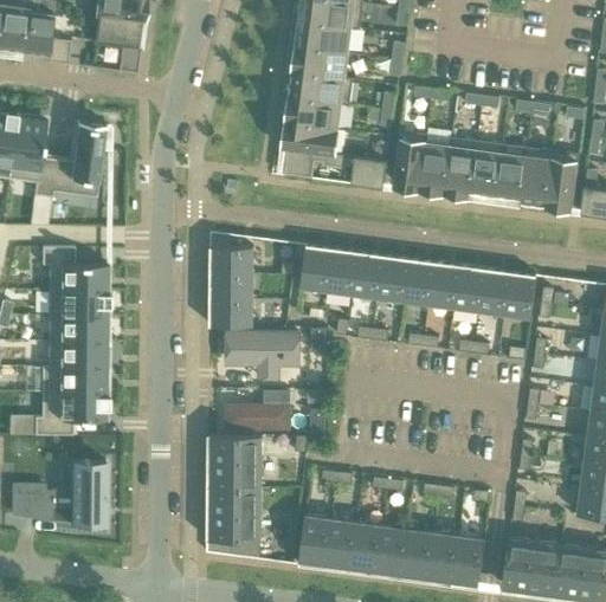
[(2,0),(0,18),(0,50),(21,53),(26,12),(27,13),(30,2),(12,0),(2,0)]
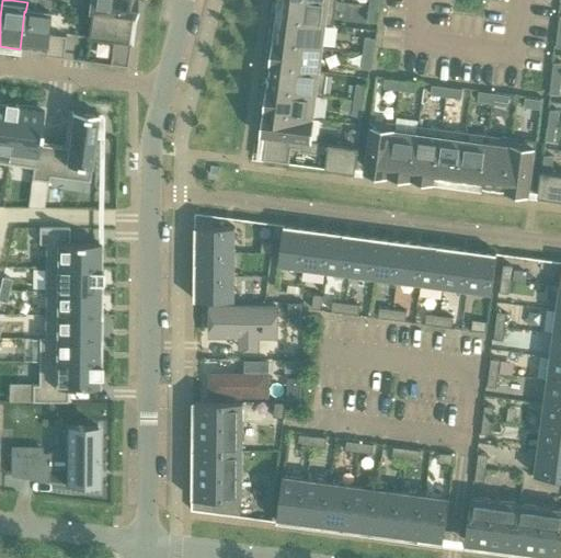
[(26,0),(27,2),(25,12),(35,13),(36,0),(26,0)]
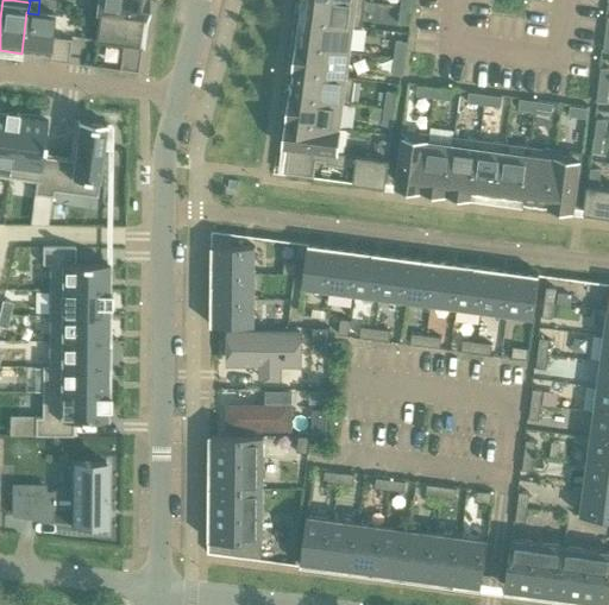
[(96,18),(143,23),(144,10),(145,1),(145,0),(88,0),(87,17),(95,18),(96,18)]
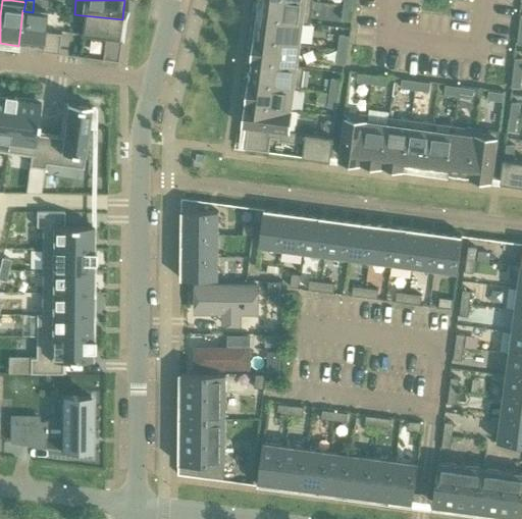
[(274,0),(264,0),(262,20),(302,26),(302,27),(309,28),(312,5),(274,0)]
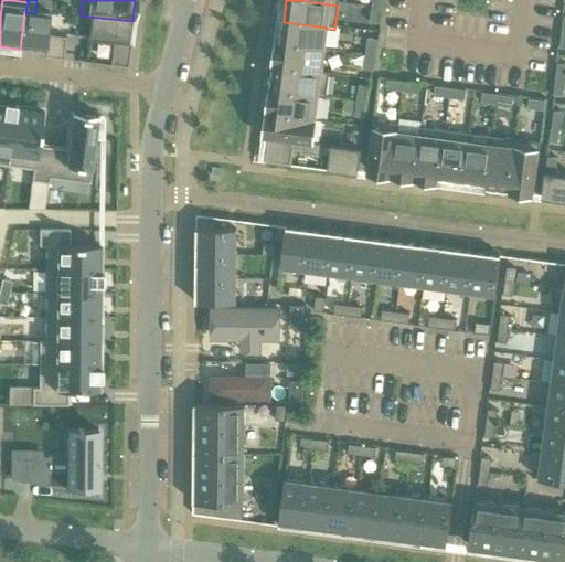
[(372,0),(371,10),(381,11),(382,0),(372,0)]
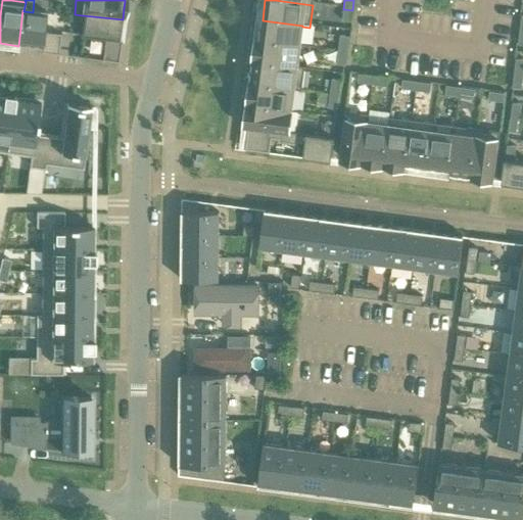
[(352,10),(343,9),(341,24),(350,25),(352,10)]
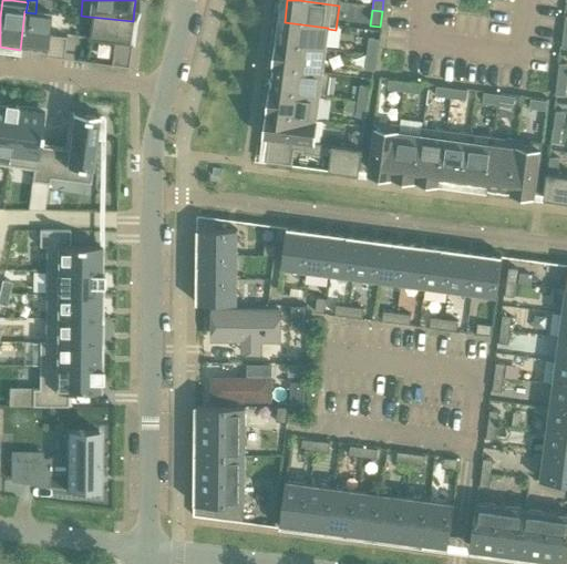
[(24,11),(20,50),(43,53),(42,60),(63,63),(66,40),(47,38),(50,14),(35,13),(26,12),(24,11)]
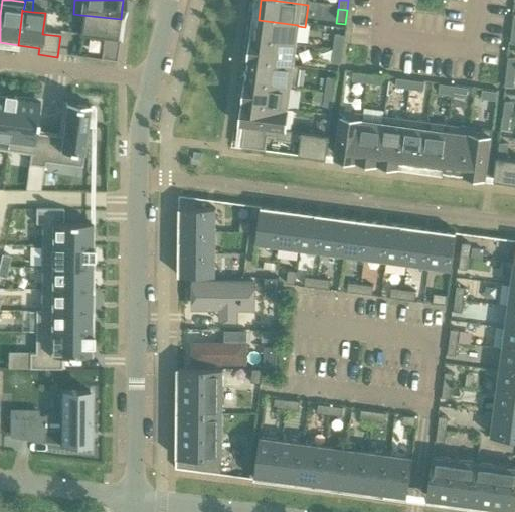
[(81,15),(78,37),(81,37),(103,40),(100,61),(100,62),(117,64),(120,41),(118,41),(121,19),(81,15)]
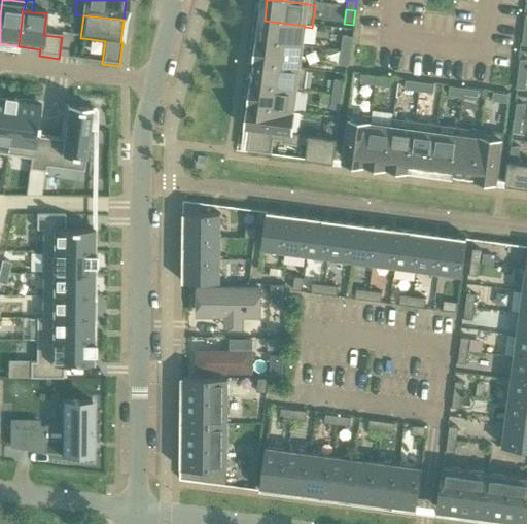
[(265,21),(261,42),(303,48),(305,27),(305,26),(265,21)]
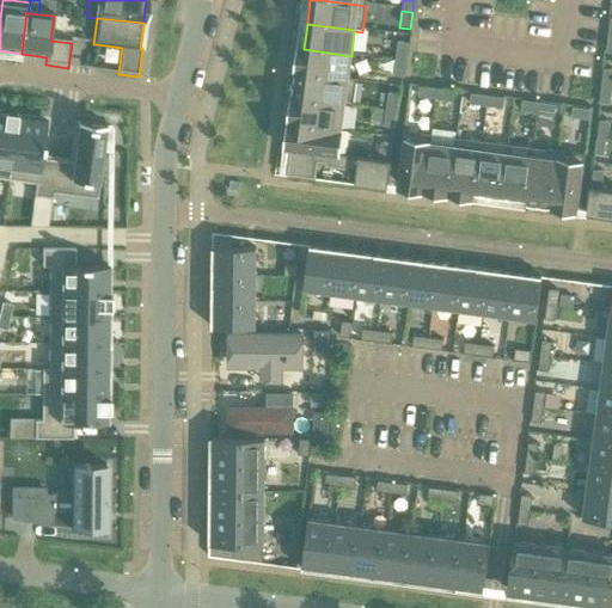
[(398,44),(396,62),(405,63),(408,47),(398,44)]
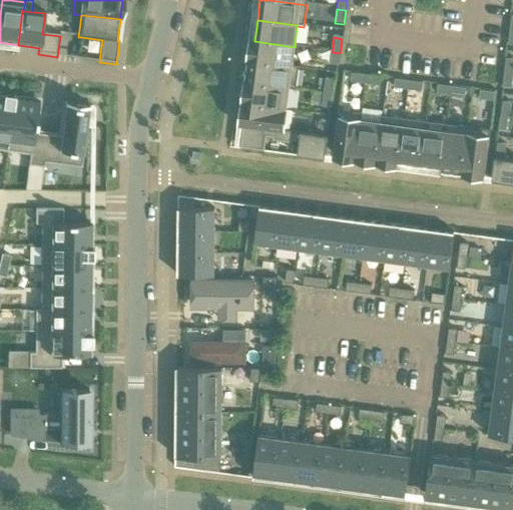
[(247,62),(251,63),(292,68),(292,67),(295,47),(254,41),(251,62),(247,62)]
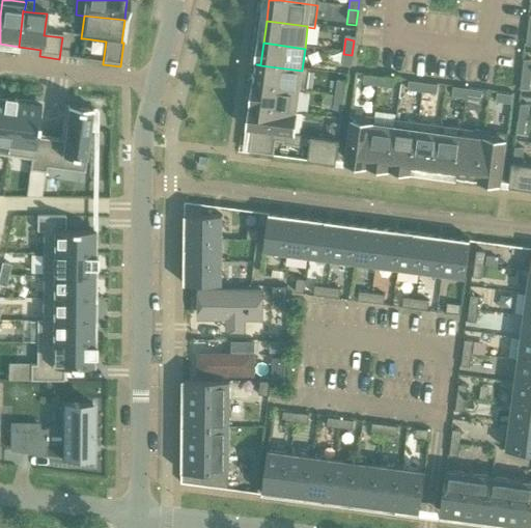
[(352,55),(343,54),(341,68),(351,70),(352,55)]
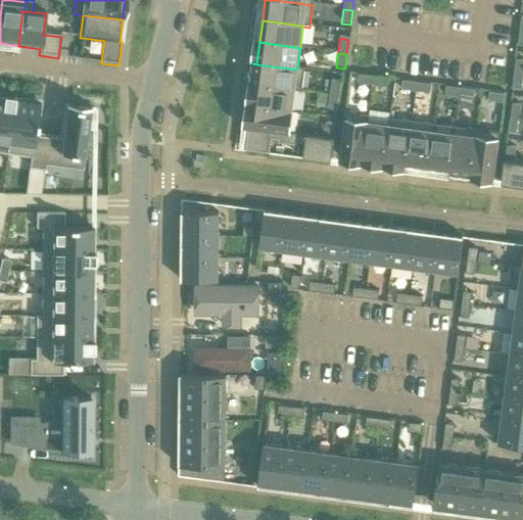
[(522,62),(516,61),(514,76),(522,77),(522,74),(522,62)]
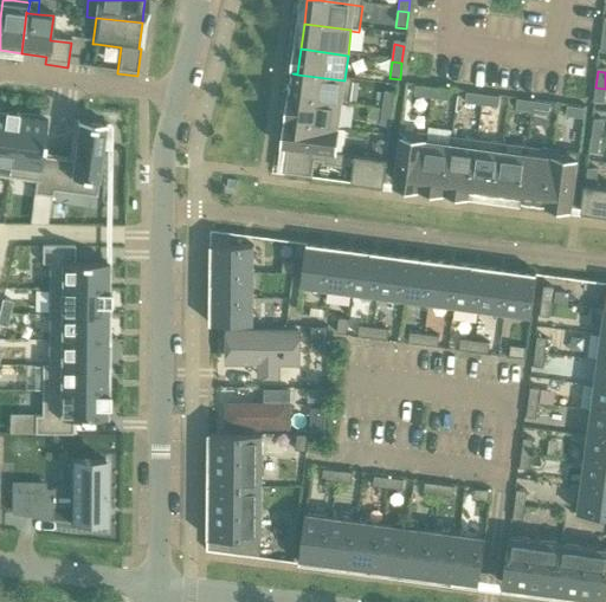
[(292,73),(289,99),(294,99),(341,105),(341,107),(349,108),(353,81),(345,79),(345,81),(297,75),(292,73)]
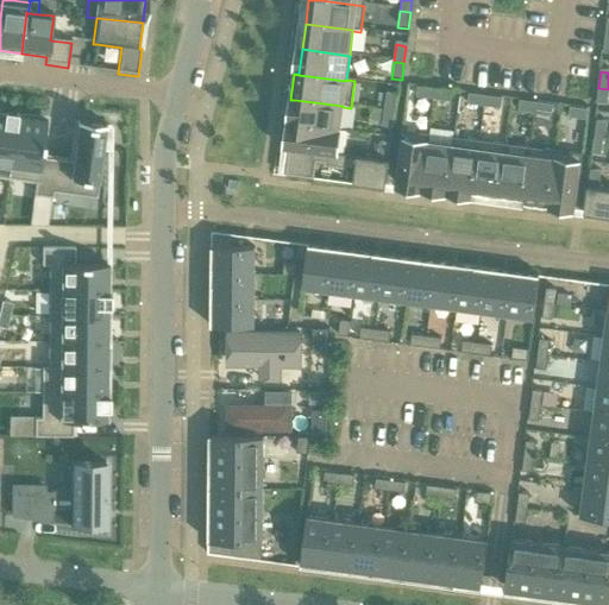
[(608,89),(598,88),(596,105),(607,107),(608,89)]
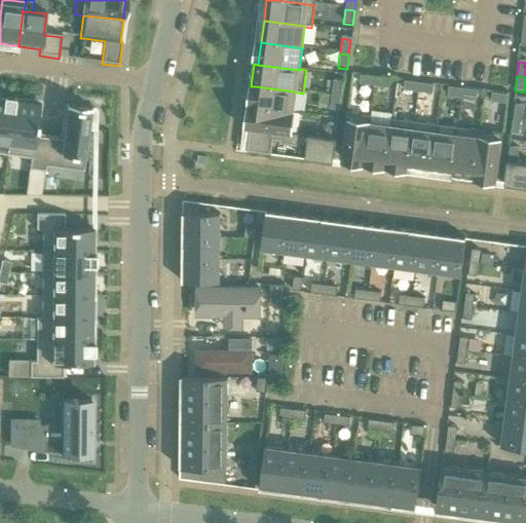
[(360,86),(374,88),(375,79),(361,77),(360,86)]
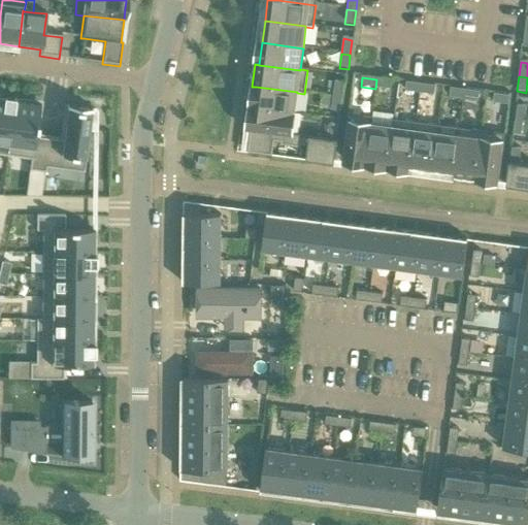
[(376,79),(375,89),(390,91),(391,81),(376,79)]
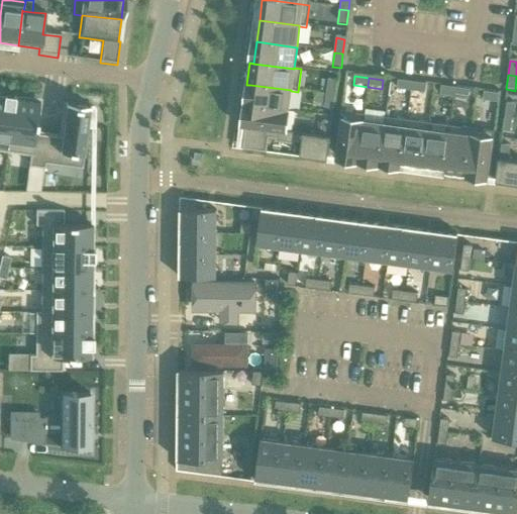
[(327,81),(326,95),(334,96),(336,82),(327,81)]
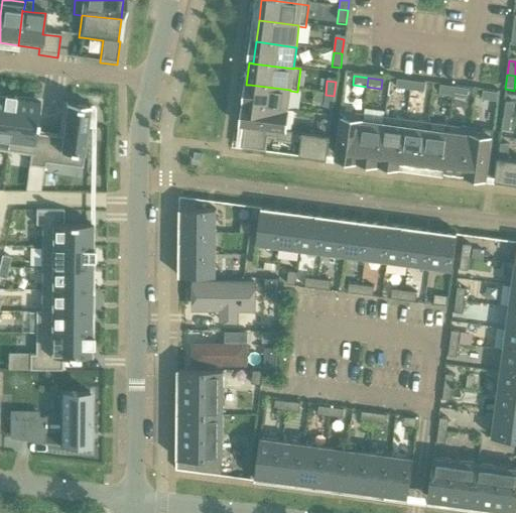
[(395,90),(409,92),(411,84),(397,82),(395,90)]
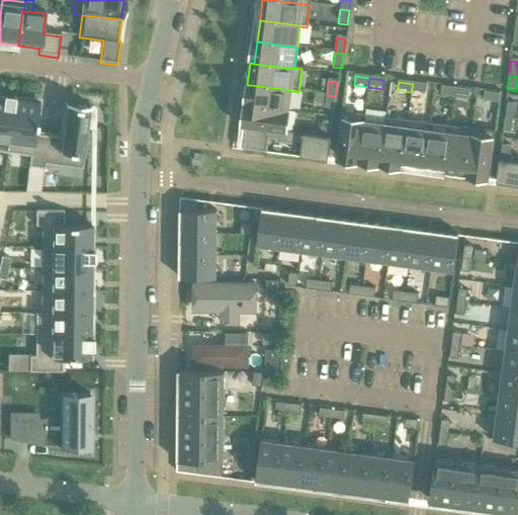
[(413,84),(411,92),(426,94),(427,86),(413,84)]
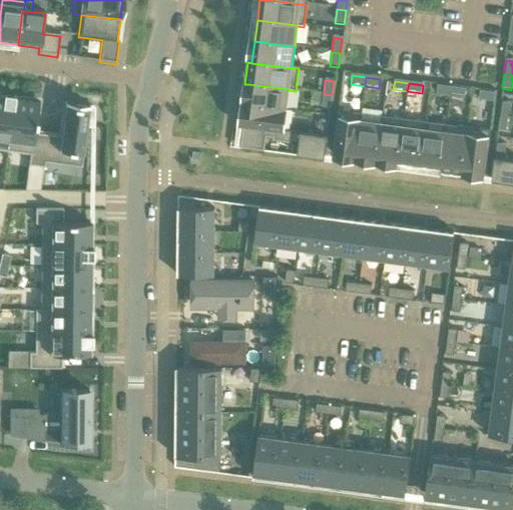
[(248,85),(245,106),(286,111),(289,90),(289,89),(248,84),(244,84),(248,85)]
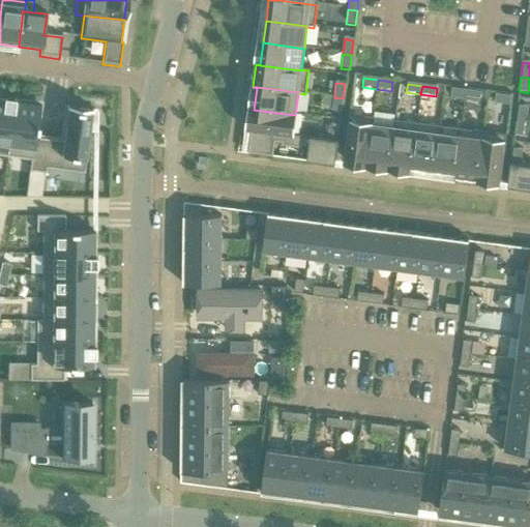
[(450,98),(465,100),(466,91),(451,89),(450,98)]
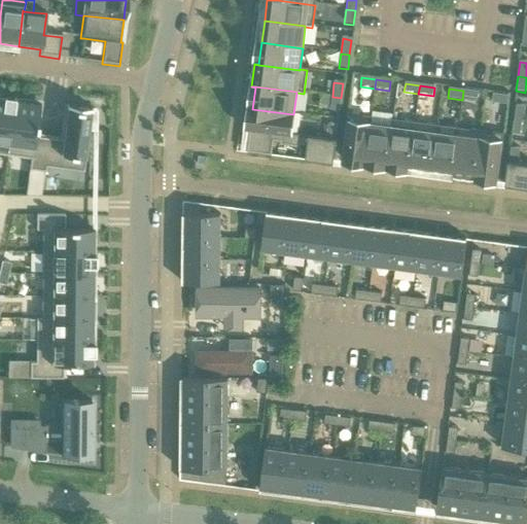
[(463,91),(462,100),(461,112),(476,113),(477,102),(479,93),(463,91)]
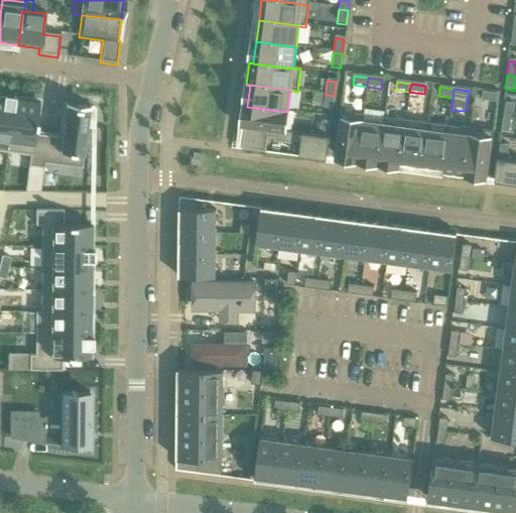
[(483,93),(482,102),(496,104),(497,95),(483,93)]
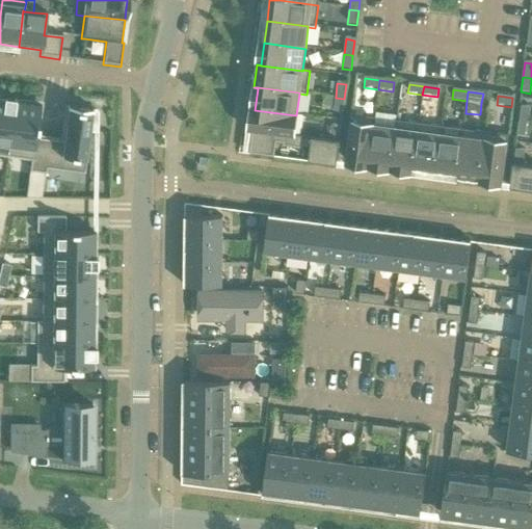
[(344,99),(336,98),(334,112),(342,113),(344,99)]
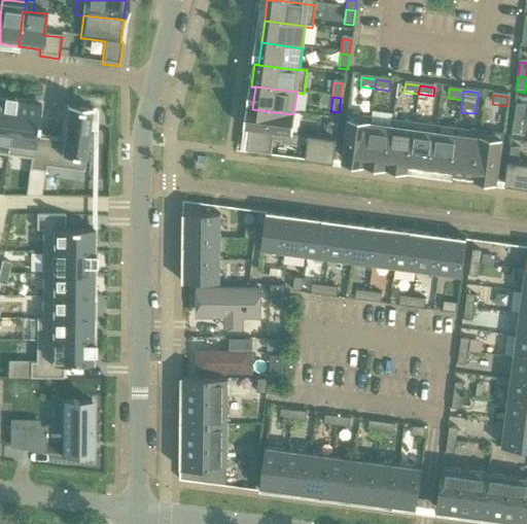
[(0,146),(9,148),(15,103),(0,100),(0,146)]
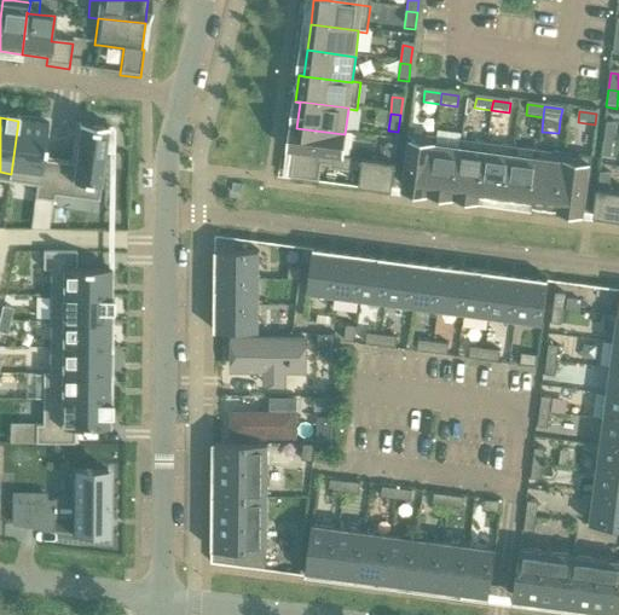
[(18,121),(11,174),(38,178),(35,196),(52,198),(57,166),(41,163),(46,125),(18,121)]
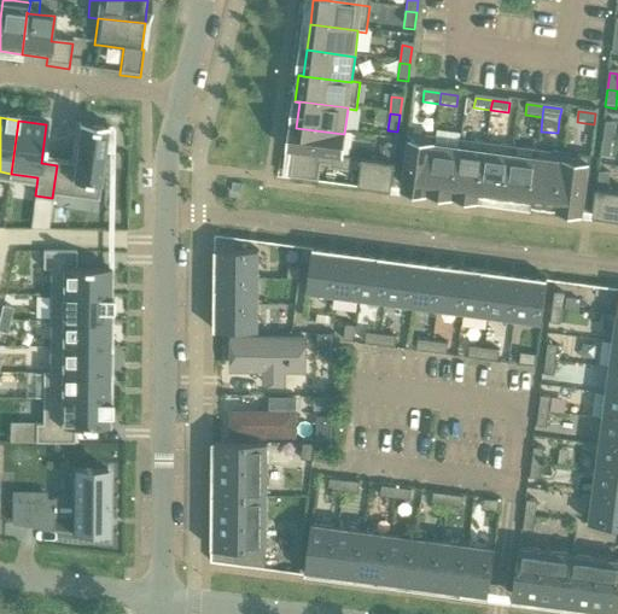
[(605,124),(604,142),(613,144),(616,127),(605,124)]
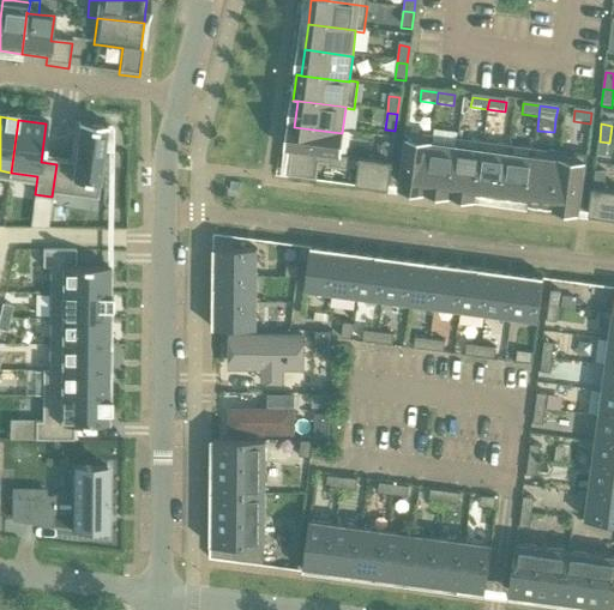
[(72,165),(56,164),(52,197),(70,199),(71,183),(100,187),(103,155),(112,156),(112,132),(77,127),(72,165)]
